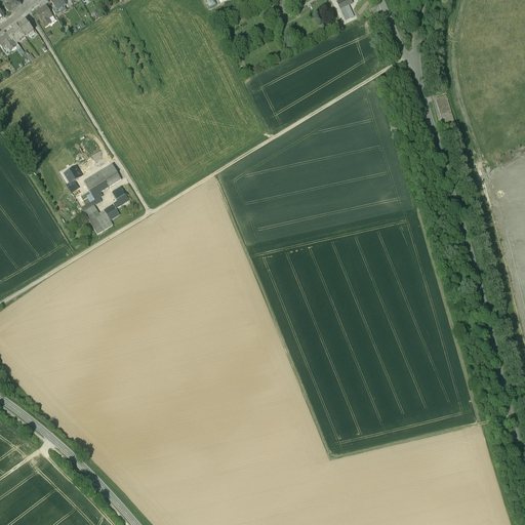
[(4,0),(2,2),(9,12),(21,4),(16,0),(4,0)]
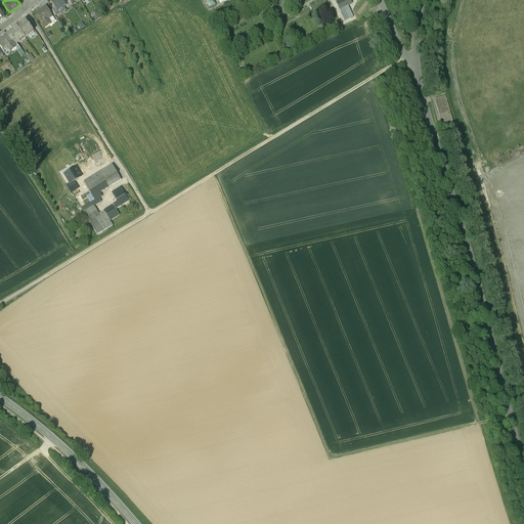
[(57,11),(67,5),(66,4),(62,0),(50,0),(50,1),(55,8),(57,11)]
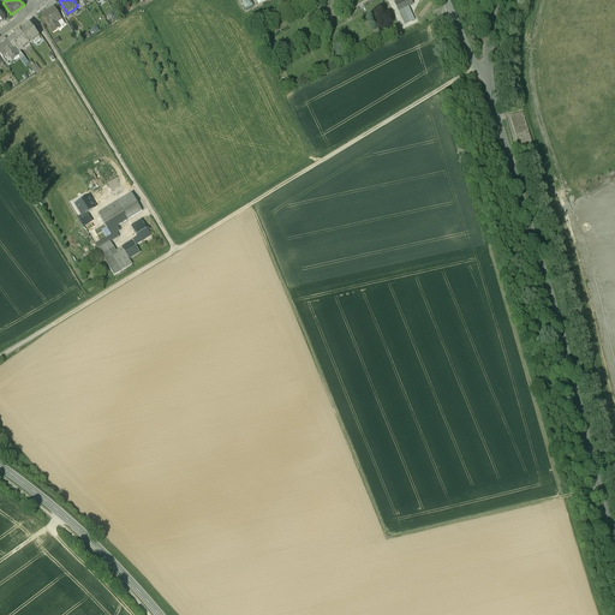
[(402,0),(394,4),(398,12),(408,7),(413,5),(411,0),(402,0)]
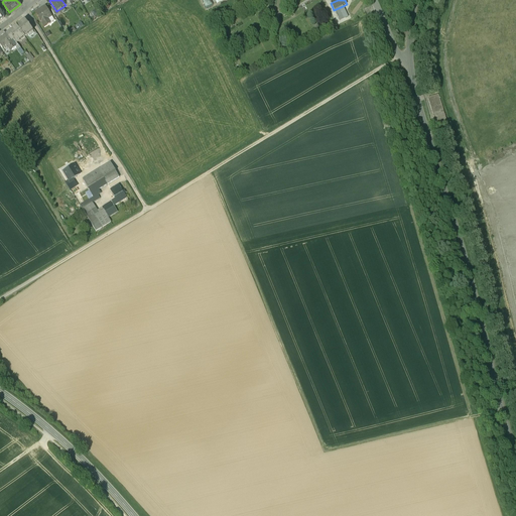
[(45,6),(35,13),(41,23),(44,27),(50,23),(47,18),(50,16),(45,6)]
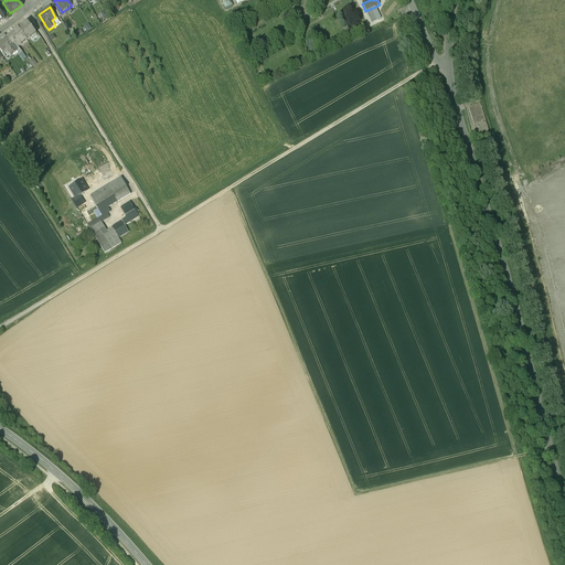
[(381,19),(375,7),(365,11),(371,23),(381,19)]
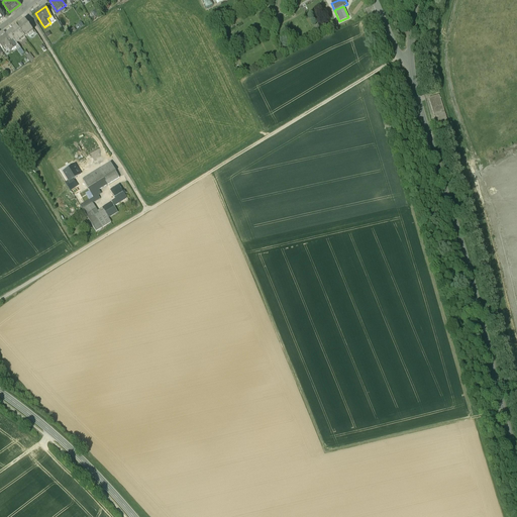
[(24,20),(16,26),(24,36),(27,34),(26,33),(31,29),(24,20)]
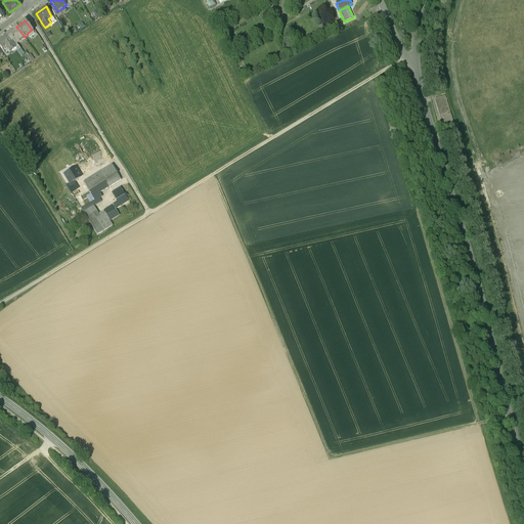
[(25,37),(16,27),(8,33),(16,43),(19,41),(18,40),(24,37),(25,38),(25,37)]
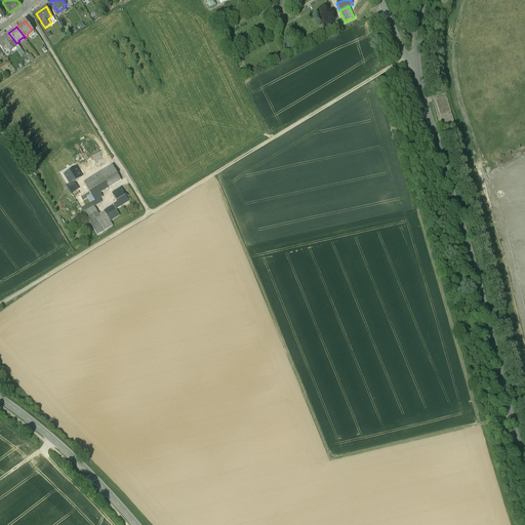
[(18,46),(16,43),(8,33),(0,38),(0,43),(4,48),(7,45),(11,51),(18,46)]
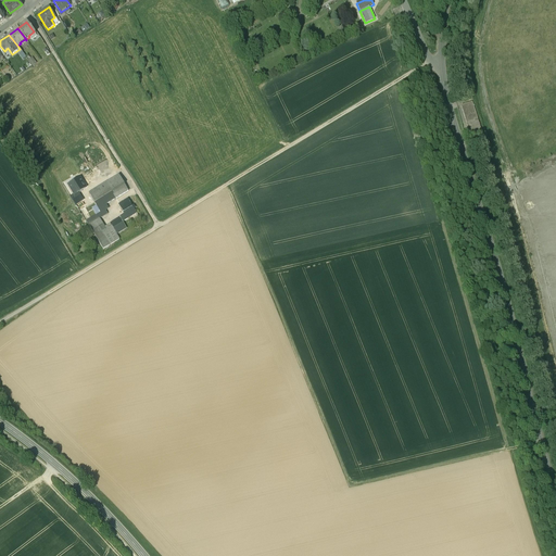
[(478,121),(467,125),(471,138),(482,135),(478,121)]
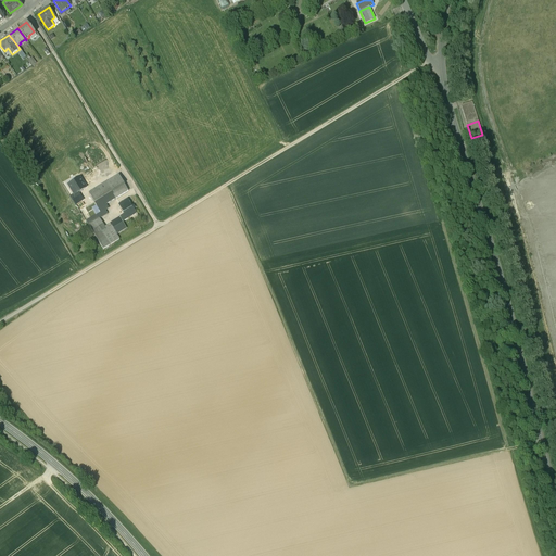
[(103,206),(128,191),(119,175),(89,193),(96,203),(100,200),(103,206)]
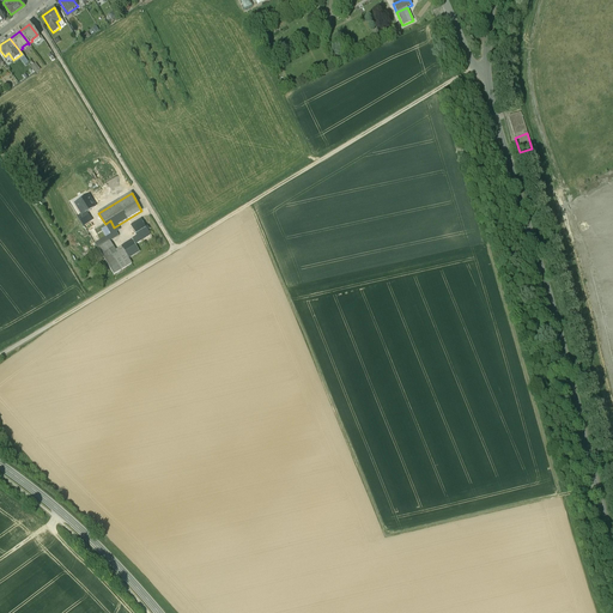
[(87,196),(76,204),(82,214),(84,213),(95,206),(87,196)]
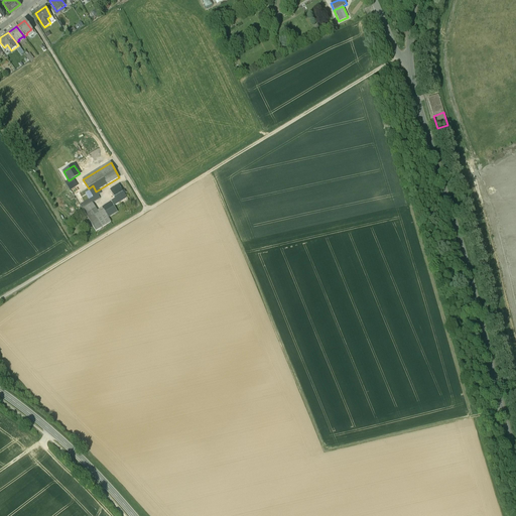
[(71,179),(69,180),(66,182),(71,191),(78,187),(73,180),(71,179)]
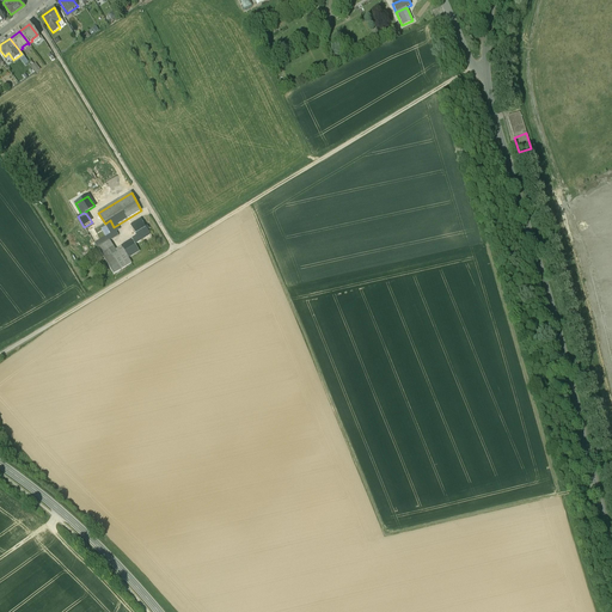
[(120,236),(114,227),(110,220),(105,224),(111,233),(93,244),(97,249),(98,249),(110,242),(120,236)]
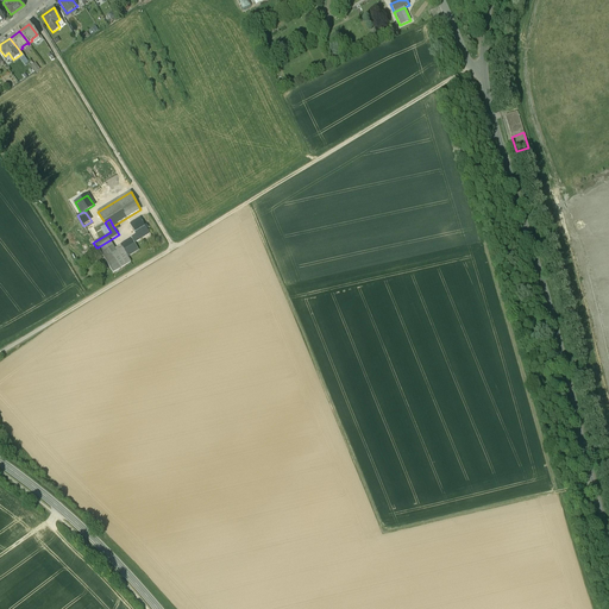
[(137,236),(132,238),(135,244),(142,239),(144,243),(151,238),(144,228),(145,227),(140,219),(130,225),(137,236)]
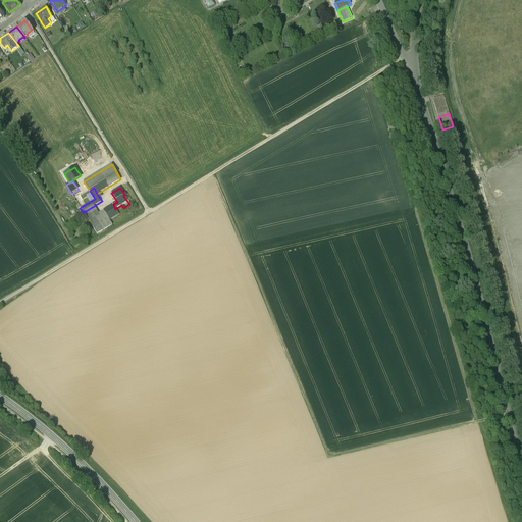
[(105,209),(111,219),(119,214),(115,209),(113,204),(105,209)]
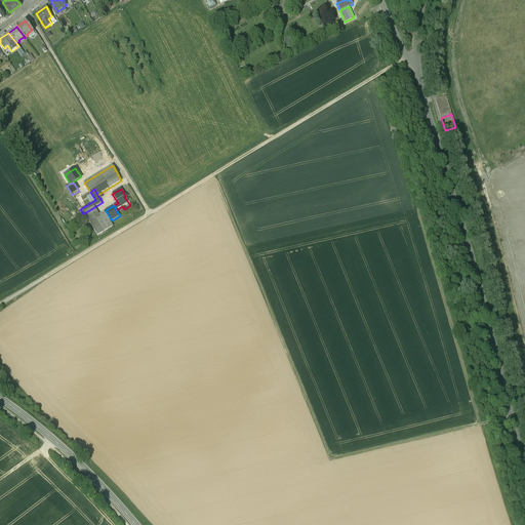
[(96,219),(106,213),(105,211),(98,215),(94,207),(84,213),(97,236),(104,232),(96,219)]
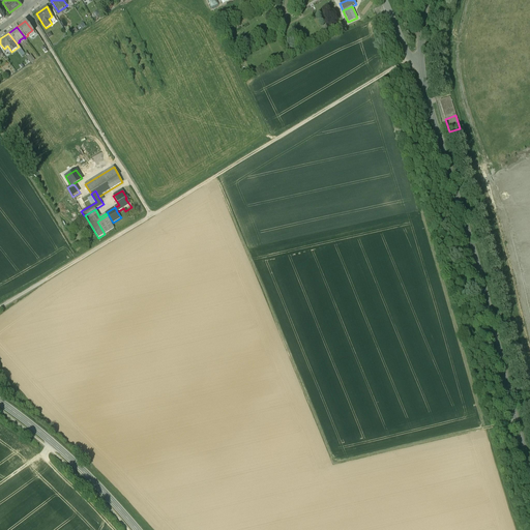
[(114,228),(107,215),(97,222),(105,234),(114,228)]
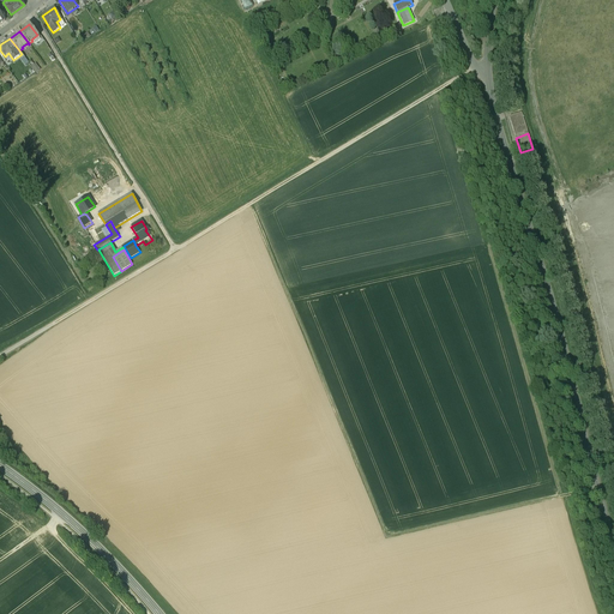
All buildings are outlined.
